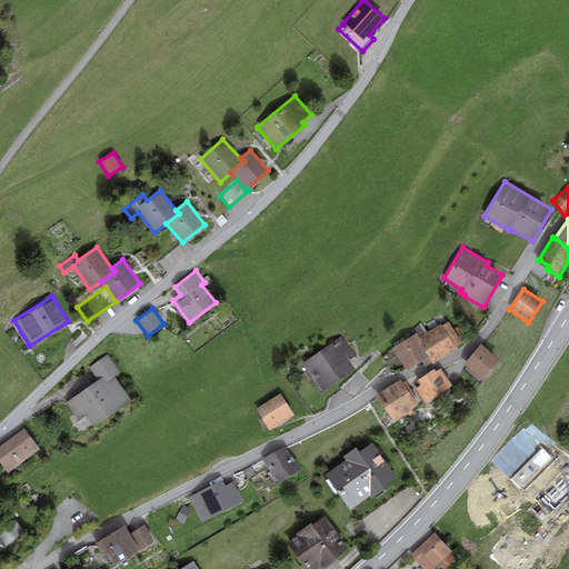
[(417,333),(392,348),(407,371),(422,362),(426,367),(432,362),(433,365),(457,350),(455,347),(462,342),(450,322),(442,327),(440,325),(419,338),(417,333)]
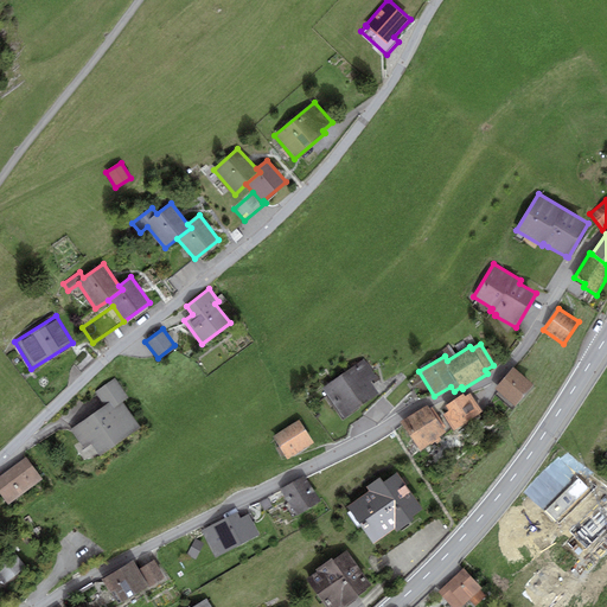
[(364,360),(324,389),(344,419),(379,395),(371,383),(377,379),(364,360)]
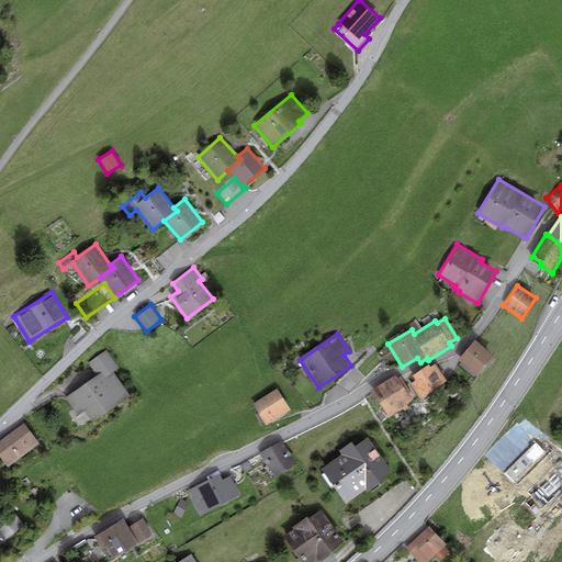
[(495,357),(475,340),(458,360),(461,362),(459,366),(474,379),(476,377),(478,378),(495,357)]
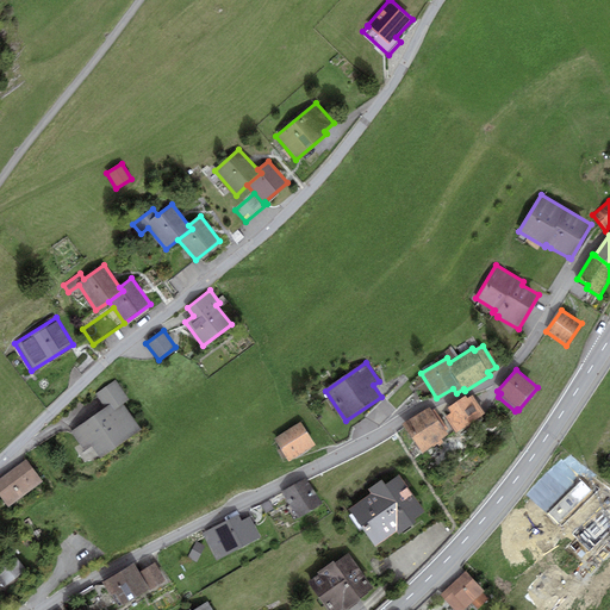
[(117,380),(95,394),(105,408),(110,404),(114,411),(124,404),(130,400),(117,380)]
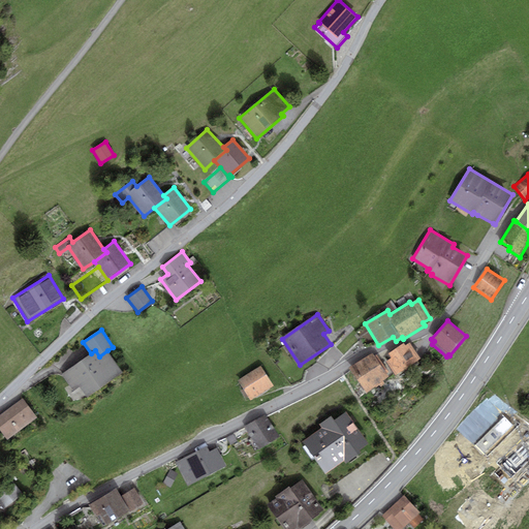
[(396,376),(421,359),(409,343),(406,345),(404,343),(389,353),(392,358),(386,362),(396,376)]
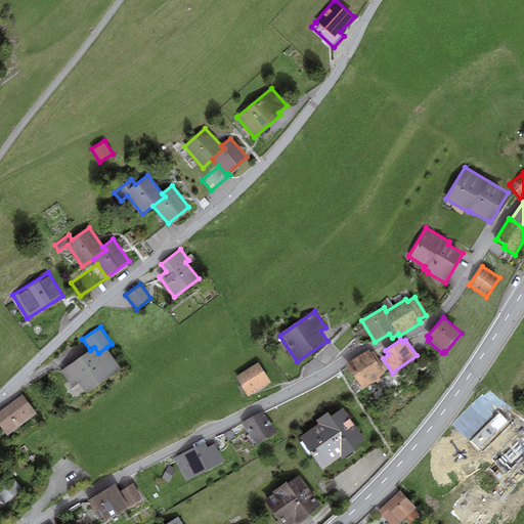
[(106,347),(98,353),(94,347),(90,350),(61,370),(72,387),(78,382),(86,393),(122,368),(106,347)]
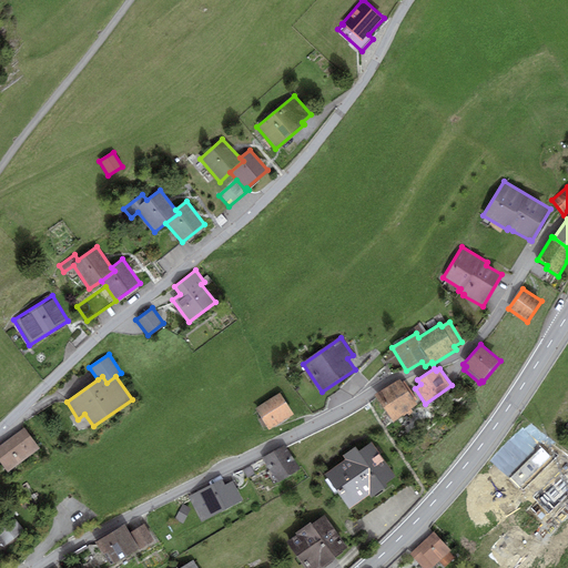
[(402,383),(399,379),(375,396),(394,422),(418,405),(415,401),(417,399),(404,381),(402,383)]
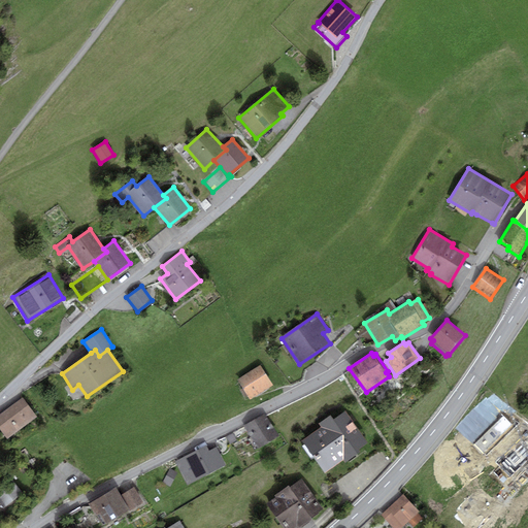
[(273,385),(260,365),(237,380),(251,400),(273,385)]
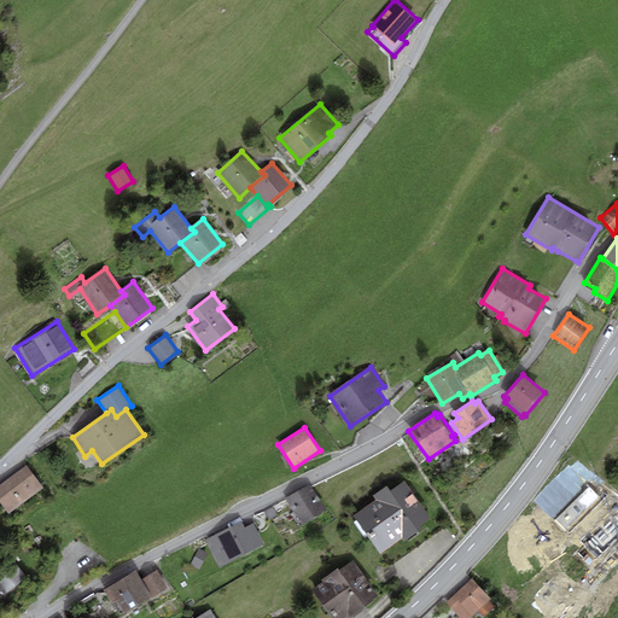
[(44,489),(27,466),(0,485),(0,502),(9,514),(44,489)]
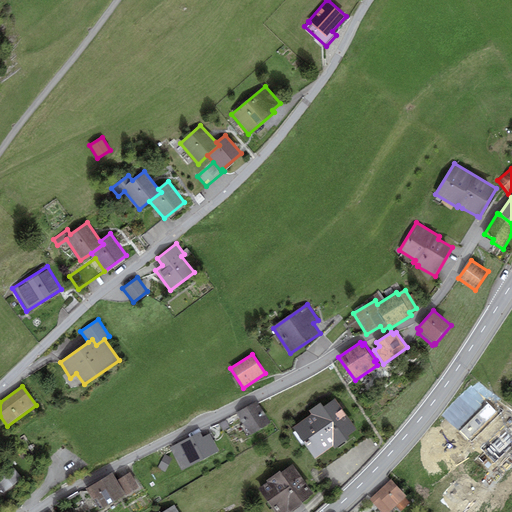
[(311,414),(292,427),(315,459),(333,447),(334,449),(349,438),(348,435),(357,429),(335,399),(324,406),(321,402),(309,411),(311,414)]
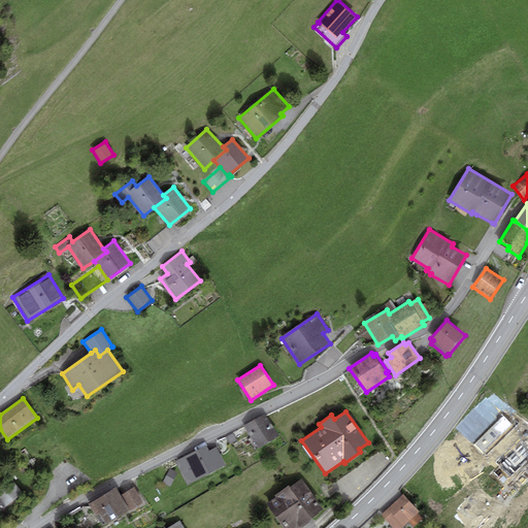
[(265,414),(243,426),(258,450),(279,436),(265,414)]
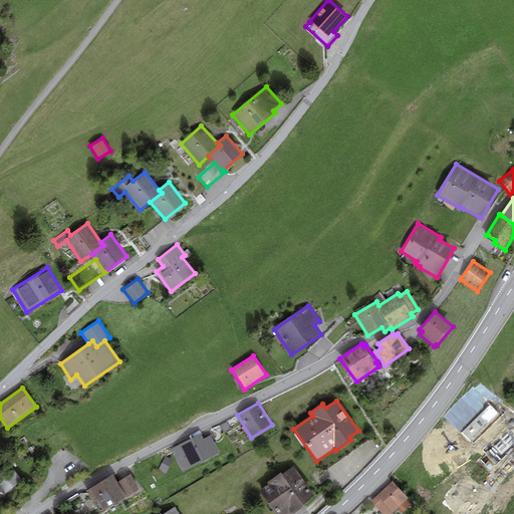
[(230,429),(227,422),(220,425),(224,433),(230,429)]
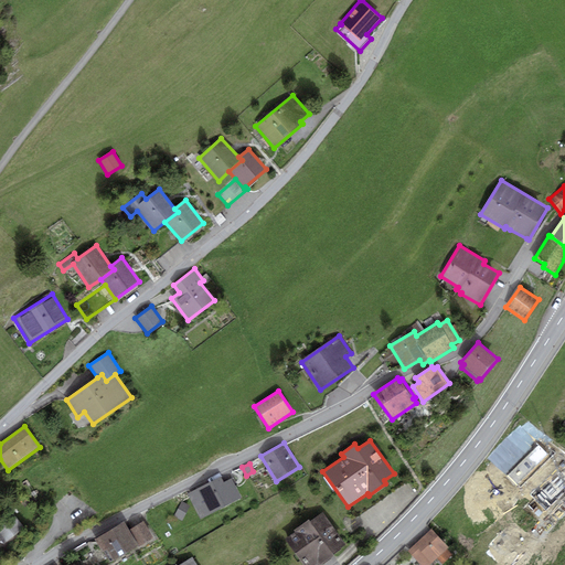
[(221,477),(187,494),(200,520),(242,498),(231,479),(224,482),(221,477)]
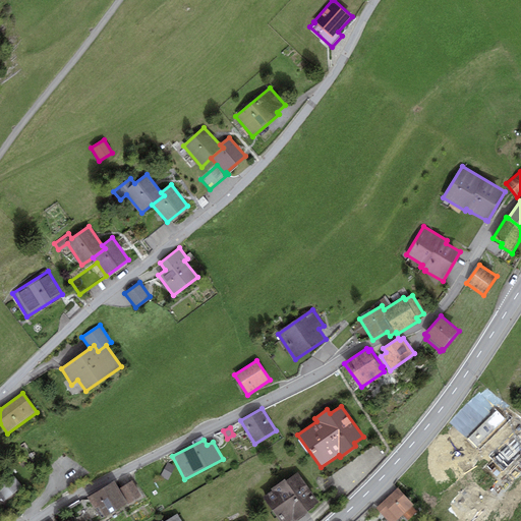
[(168,462),(160,475),(167,479),(175,467),(168,462)]
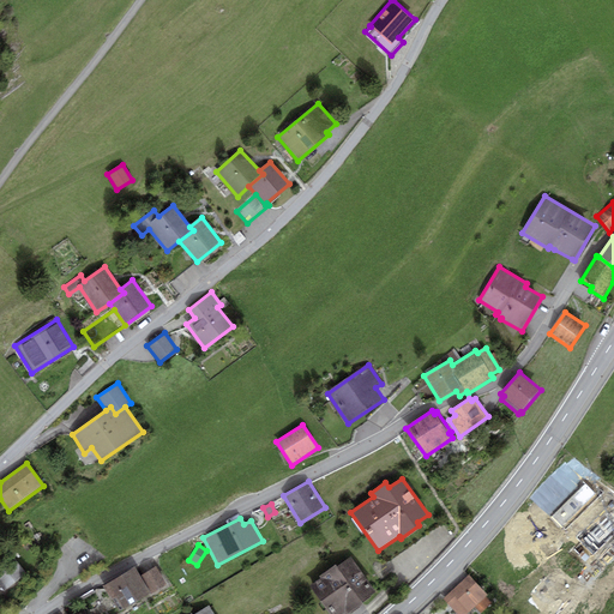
[(320,578),(309,585),(313,590),(329,613),(343,613),(345,613),(347,613),(363,603),(362,602),(375,593),(350,557),(337,566),(336,564),(318,576),(320,578)]
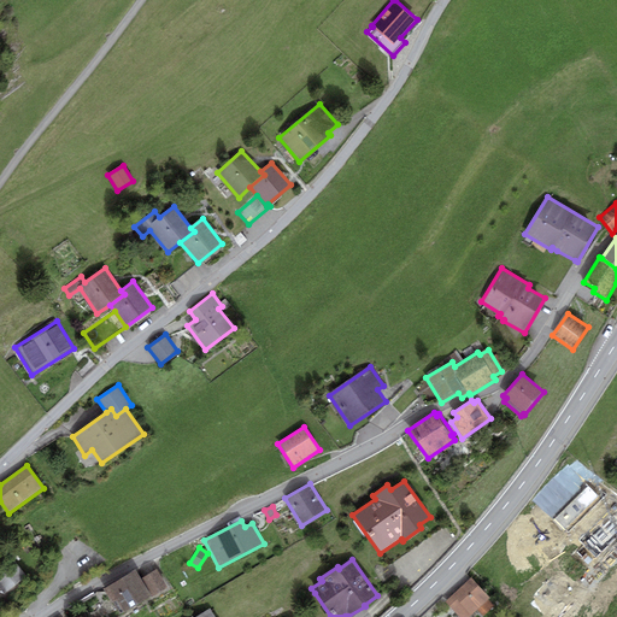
[(16,564),(0,576),(0,589),(4,595),(27,577),(16,564)]
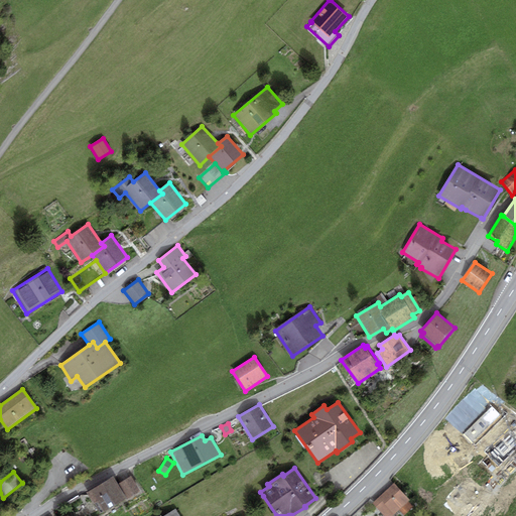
[(105,513),(127,500),(118,484),(114,477),(87,493),(94,504),(98,501),(105,513)]
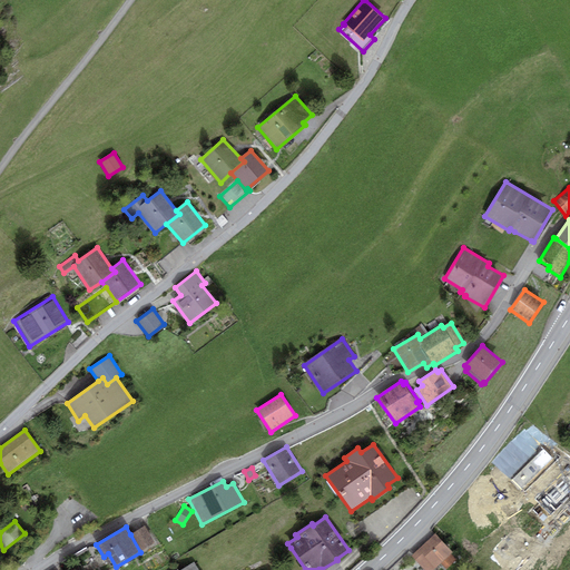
[(130,534),(140,552),(156,543),(146,527),(130,534)]
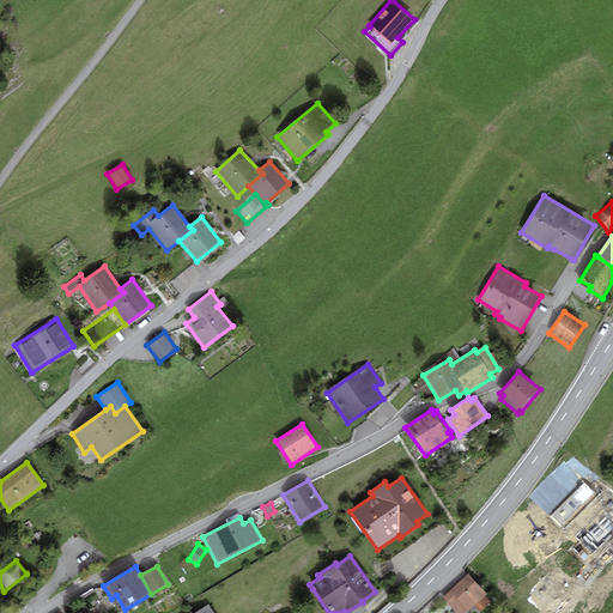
[(487,594),(468,574),(442,598),(456,612),(471,612),(474,610),(478,612),(479,612),(492,601),(486,595),(487,594)]
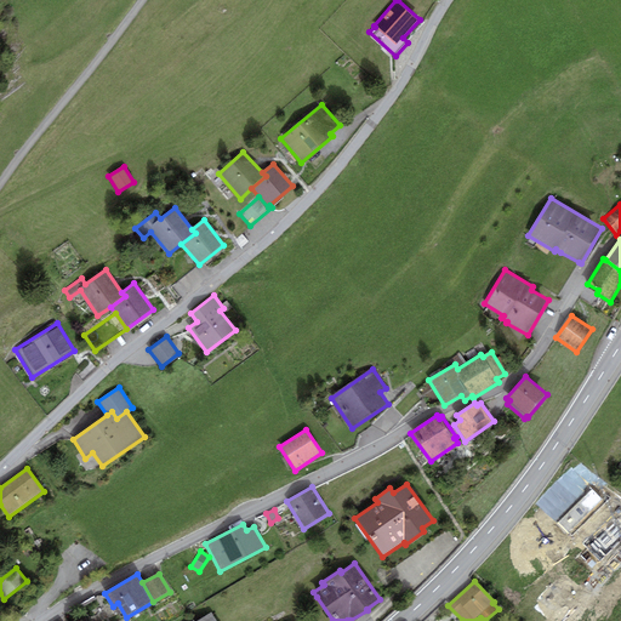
[(332,620),(317,597),(306,604),(314,616),(307,620),(332,620)]
